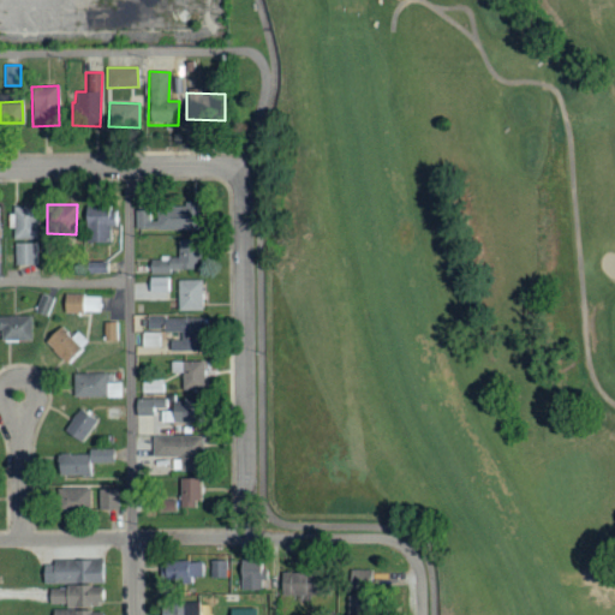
[(198,204),(153,206),(154,209),(135,210),(136,231),(198,230),(198,204)]
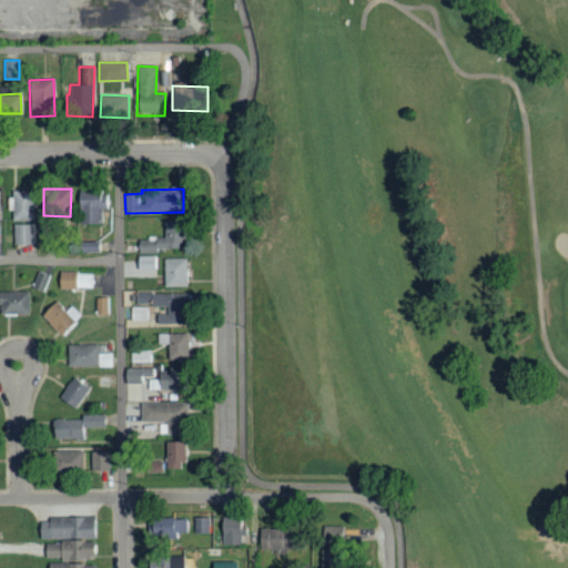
[(33,190),(12,191),(12,221),(33,221),(33,190)]
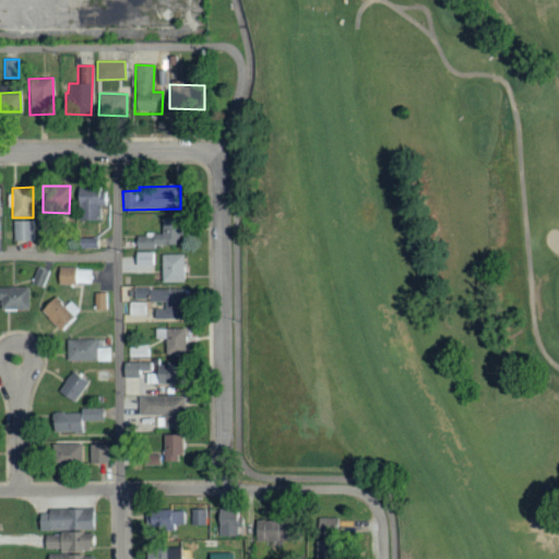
[(76,221),(100,219),(100,205),(107,205),(106,188),(75,189),(76,221)]
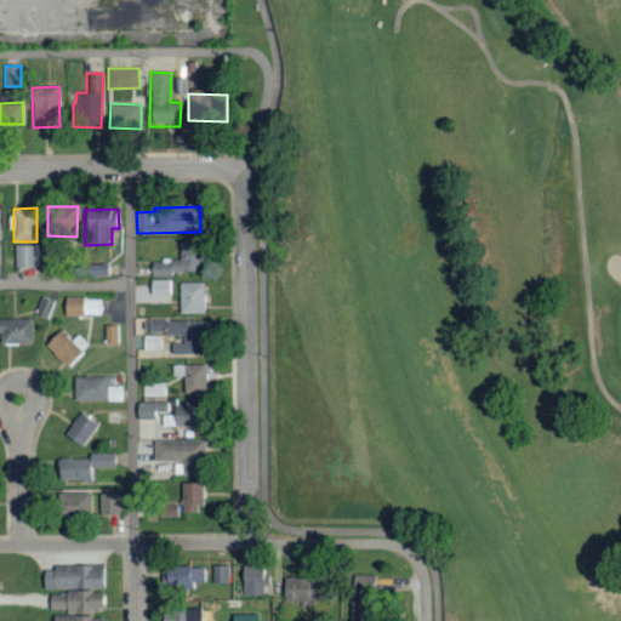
[(151,275),(200,274),(200,243),(178,243),(180,260),(151,260),(151,275)]
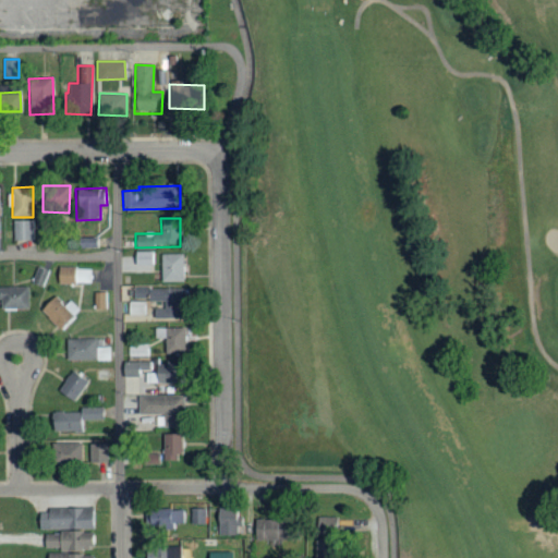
[(13,240),(33,240),(33,220),(13,220),(13,240)]
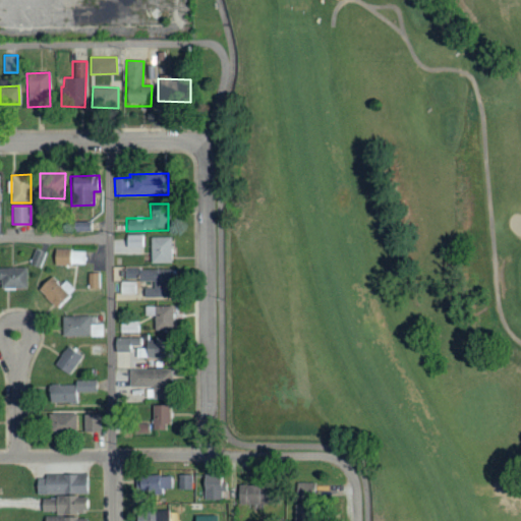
[(143,234),(125,235),(126,248),(143,247),(143,234)]
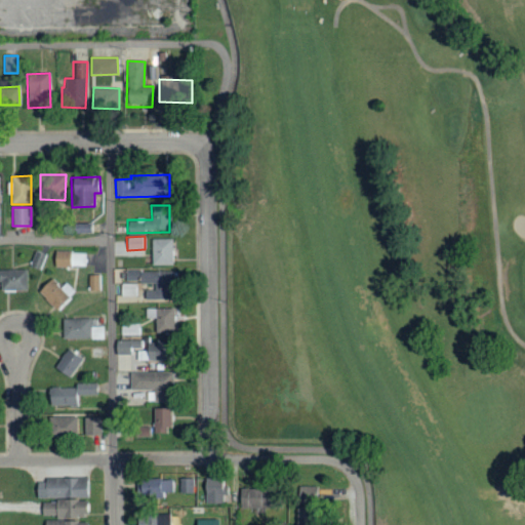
[(171,266),(172,239),(151,238),(150,265),(171,266)]
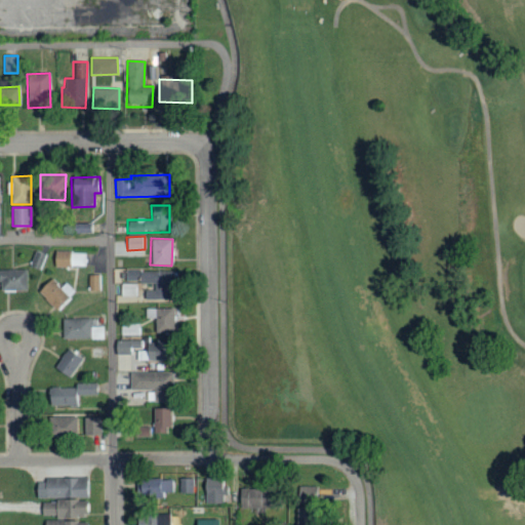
[(53,267),(84,268),(85,252),(53,251),(53,267)]
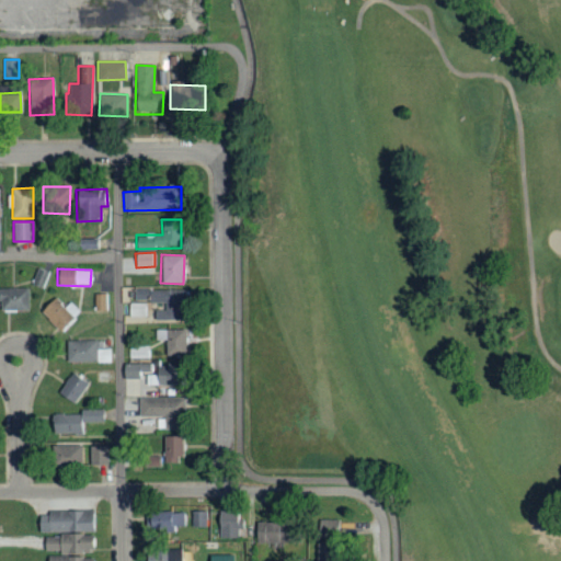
[(0,288),(0,310),(27,310),(27,287),(0,288)]
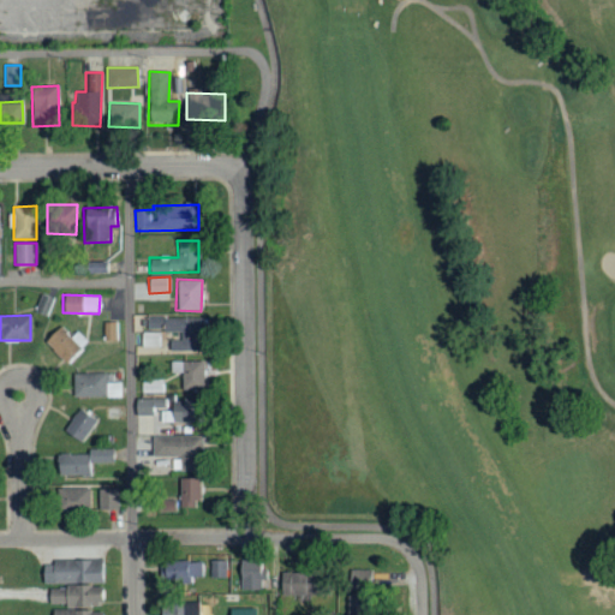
[(203,317),(147,317),(147,330),(181,330),(181,340),(169,340),(169,351),(203,351),(203,317)]
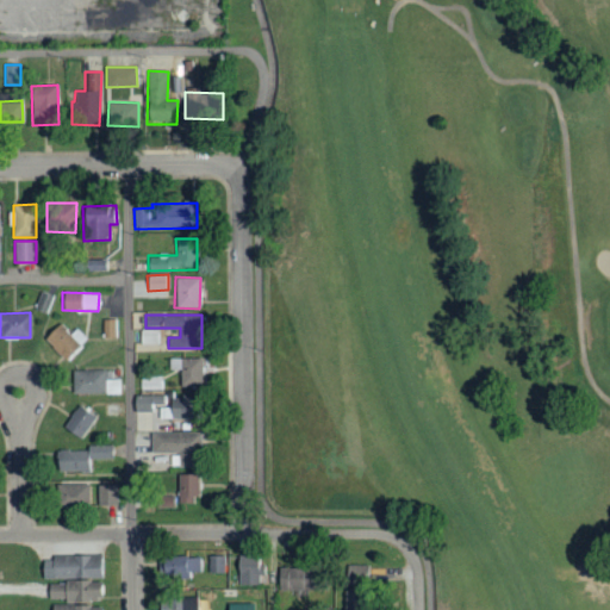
[(117,319),(103,319),(103,337),(117,337),(117,319)]
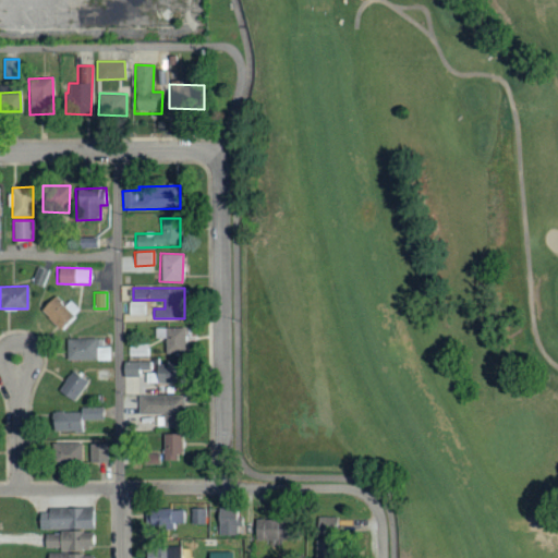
[(60,330),(80,312),(69,299),(62,304),(53,295),(39,310),(60,330)]
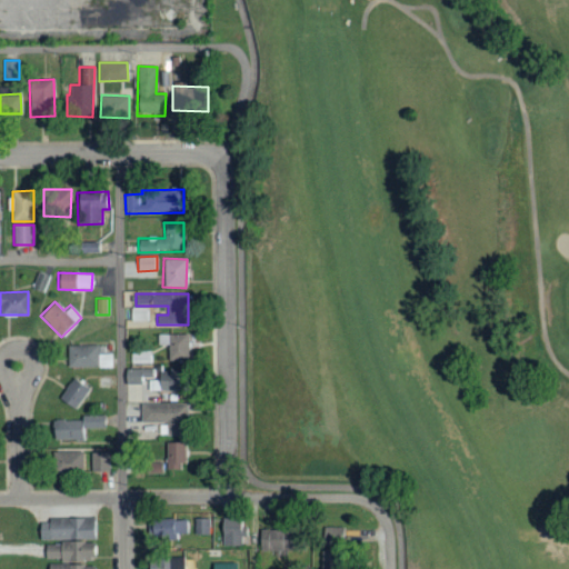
[(147,307),(131,307),(130,321),(147,321),(147,307)]
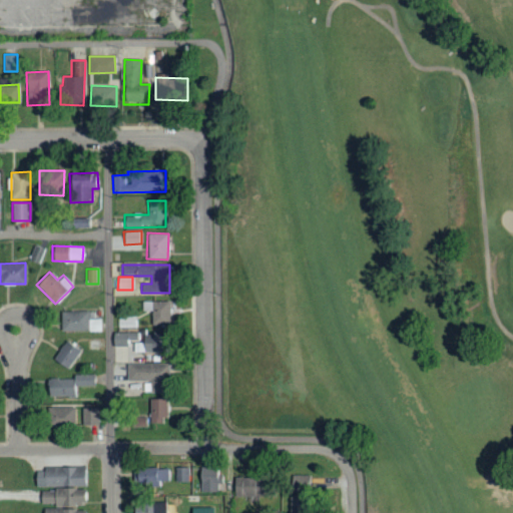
[(151,325),(169,325),(170,302),(142,301),(142,312),(151,312),(151,325)]
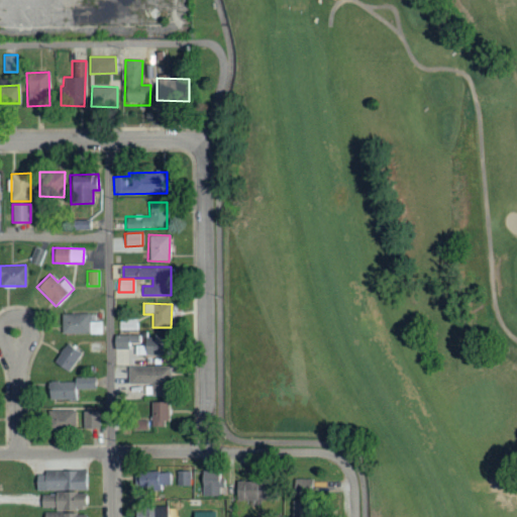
[(95,321),(94,313),(61,314),(62,334),(102,333),(101,321),(95,321)]
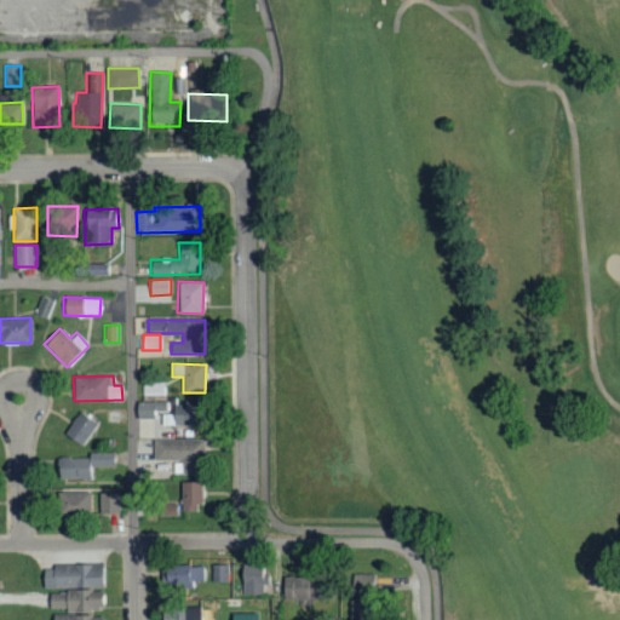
[(143,396),(165,396),(164,382),(143,382),(143,396)]
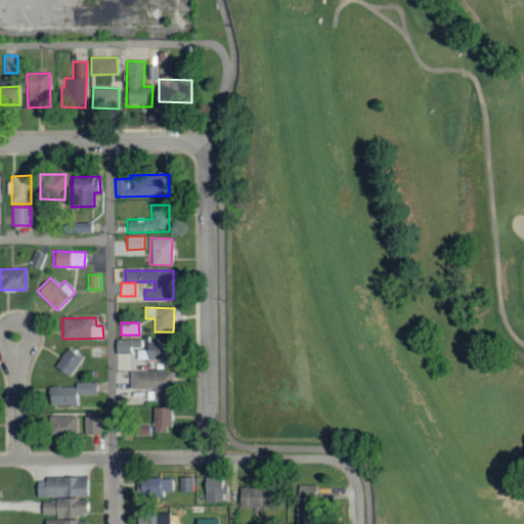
[(141,340),(116,340),(116,354),(132,353),(132,347),(141,347),(141,340)]
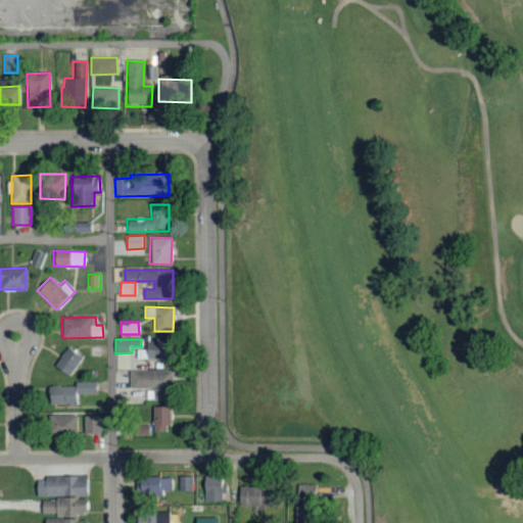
[(137,360),(167,359),(167,341),(146,341),(146,348),(136,348),(137,360)]
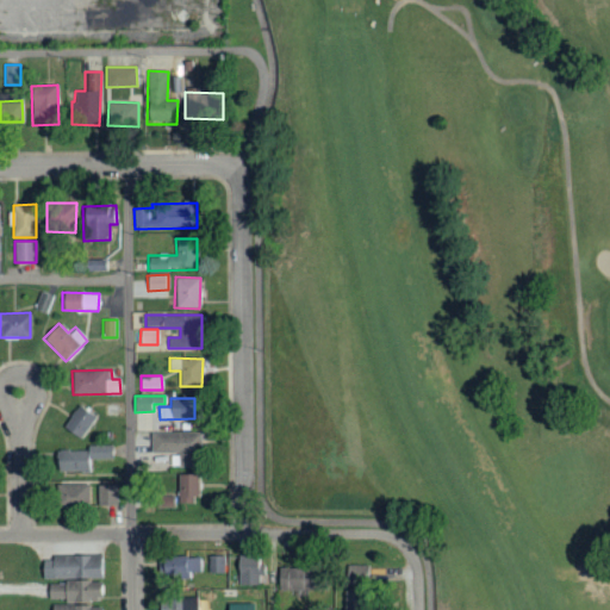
[(97,414),(76,404),(63,430),(83,440),(97,414)]
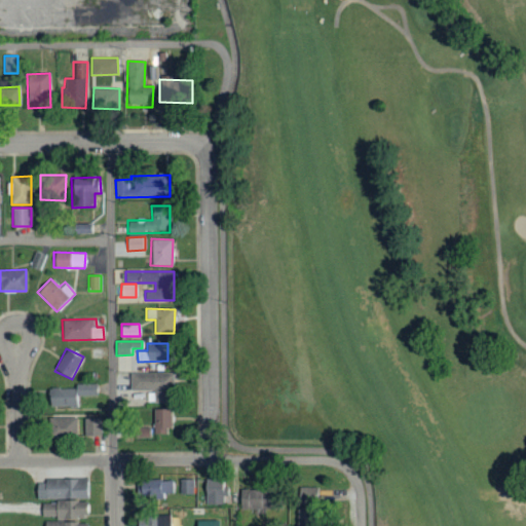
[(174,374),(130,373),(129,390),(148,391),(147,402),(165,403),(166,396),(174,396),(174,374)]
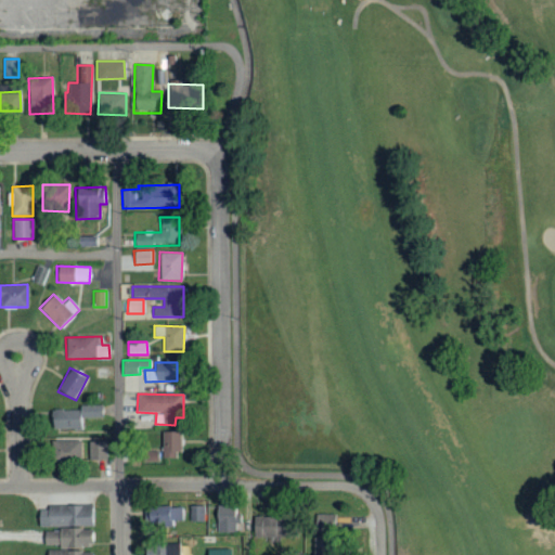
[(101,404),(79,405),(79,410),(50,410),(50,429),(82,429),(82,418),(102,418),(101,404)]
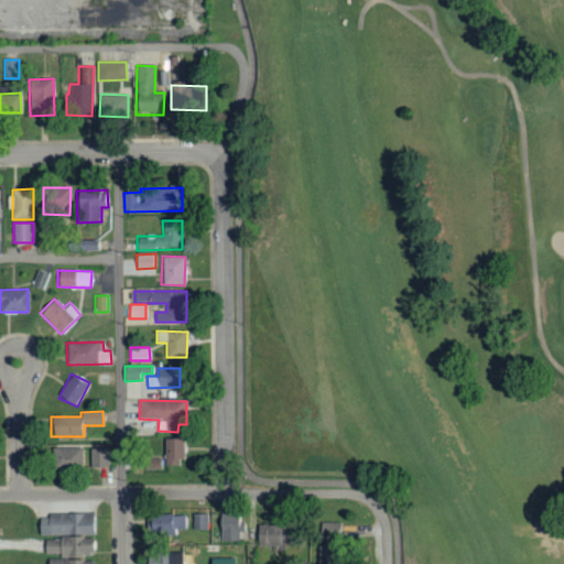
[(164,465),(182,466),(183,440),(165,438),(164,465)]
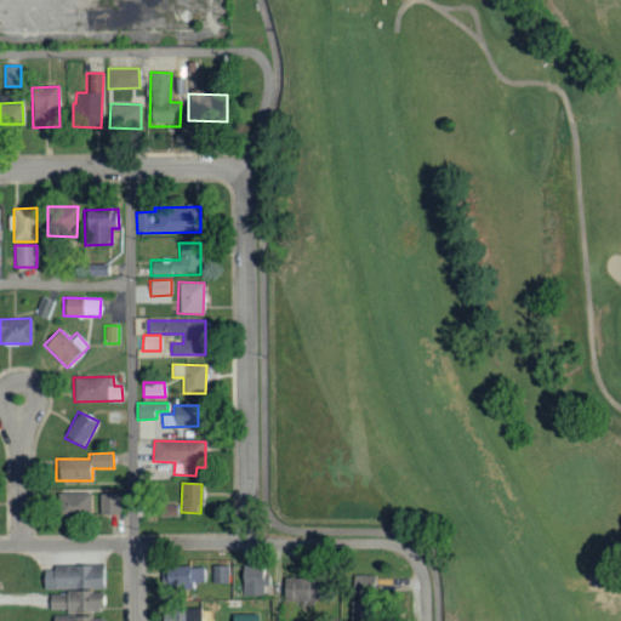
[(118,494),(60,493),(58,514),(118,516),(118,494)]
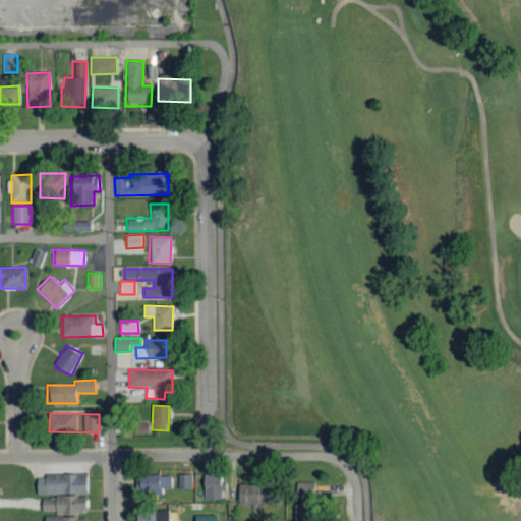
[(133,433),(149,433),(149,423),(133,423),(133,433)]
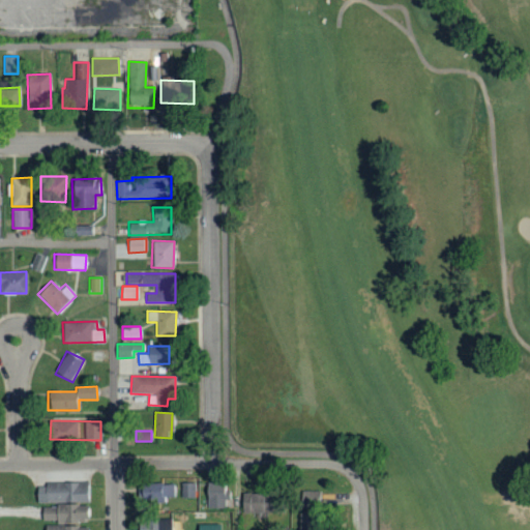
[(35,483),(36,503),(88,502),(88,482),(35,483)]
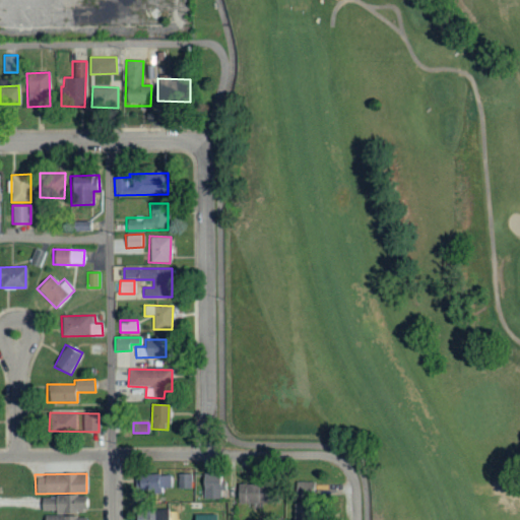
[(172,488),(171,474),(134,475),(134,490),(150,490),(151,495),(163,495),(163,488),(172,488)]
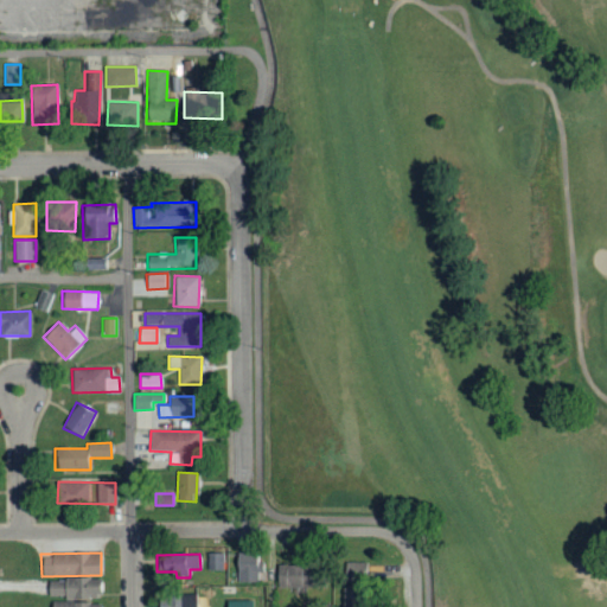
[(237,556),(235,582),(257,583),(259,573),(264,573),(266,557),(237,556)]
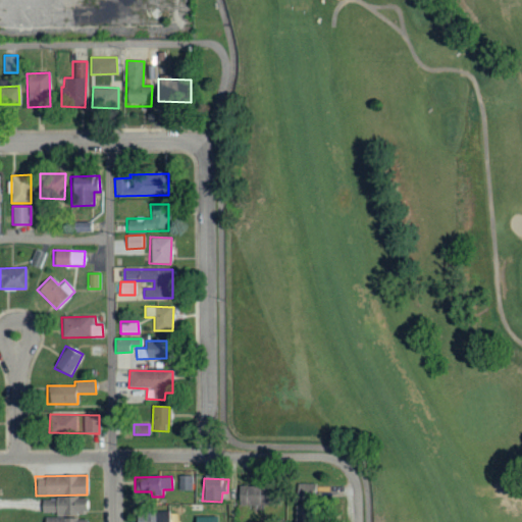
[(314,484),(296,484),(295,503),(314,503),(314,484)]
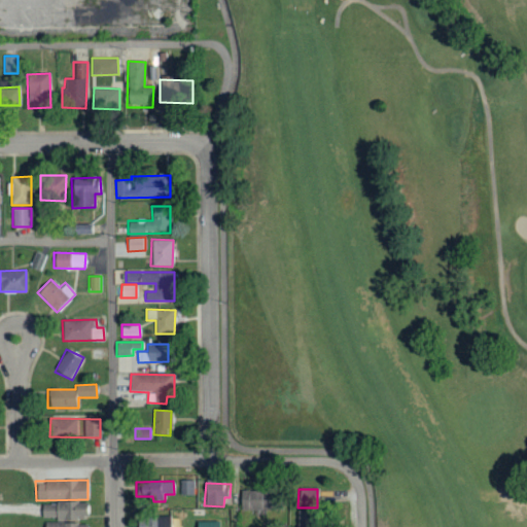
[(274,490),(241,491),(241,511),(274,511),(273,499),(274,499),(274,490)]
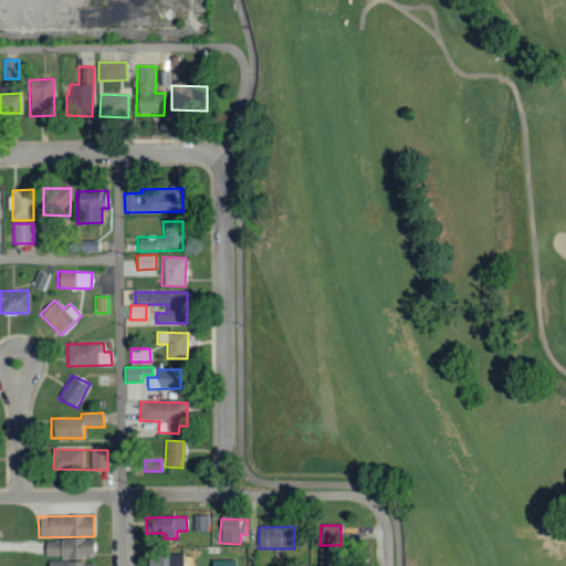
[(44,556),(59,556),(59,561),(46,561),(46,565),(94,565),(95,561),(94,561),(94,541),(44,538),(44,556)]
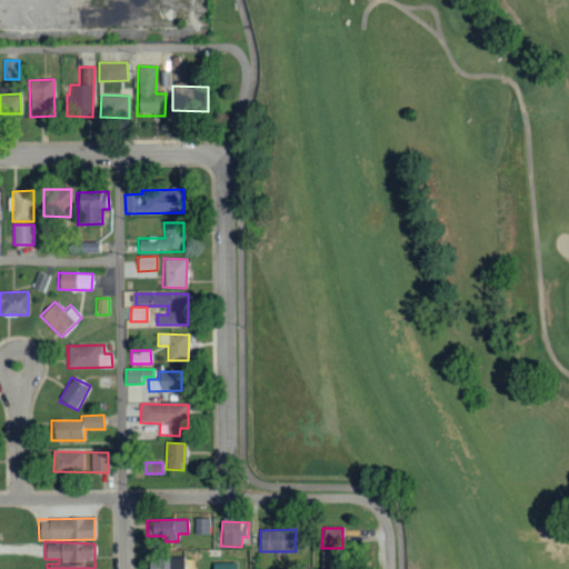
[(185,568),(185,558),(147,559),(147,568),(185,568)]
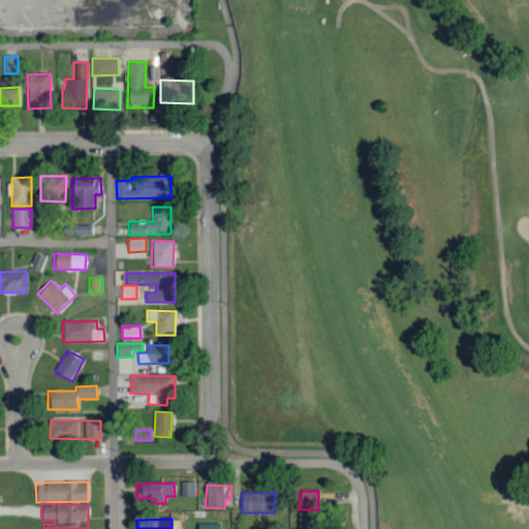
All buildings are outlined.
